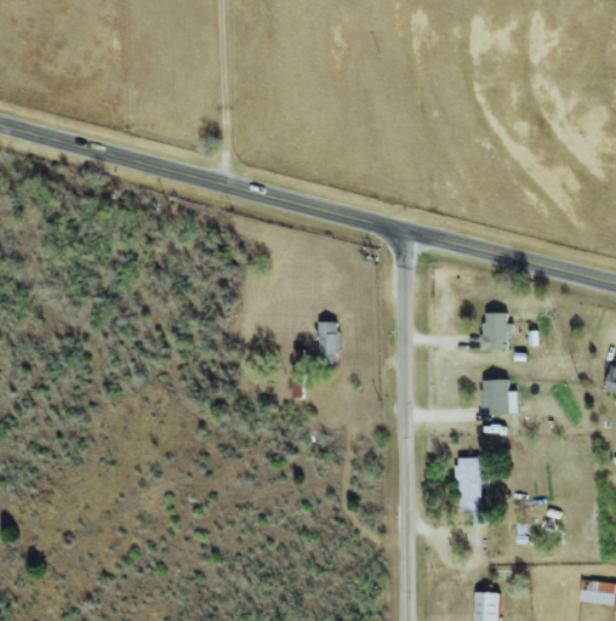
[(482,349),(509,348),(508,323),(507,323),(507,313),(480,313),(482,349)]
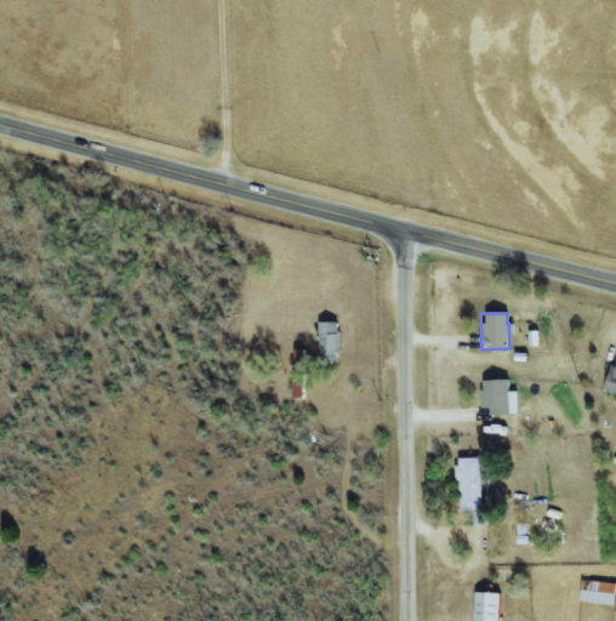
[(319,353),(337,353),(338,323),(320,322),(319,353)]
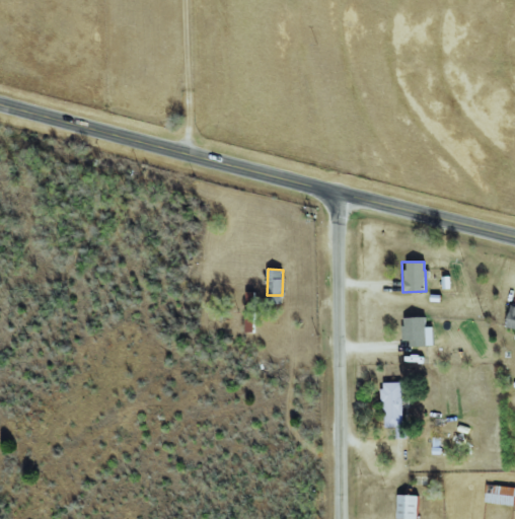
[(514,329),(512,338),(514,339),(514,307),(510,306),(504,326),(514,329)]
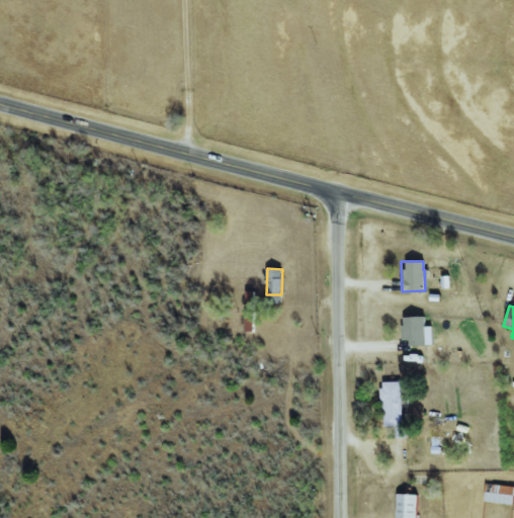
[(424,342),(423,317),(401,318),(402,343),(424,342)]
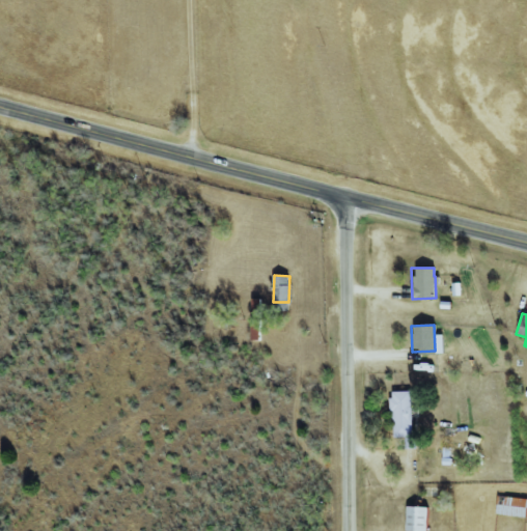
[(411,390),(390,391),(391,437),(403,437),(403,449),(413,448),(411,390)]
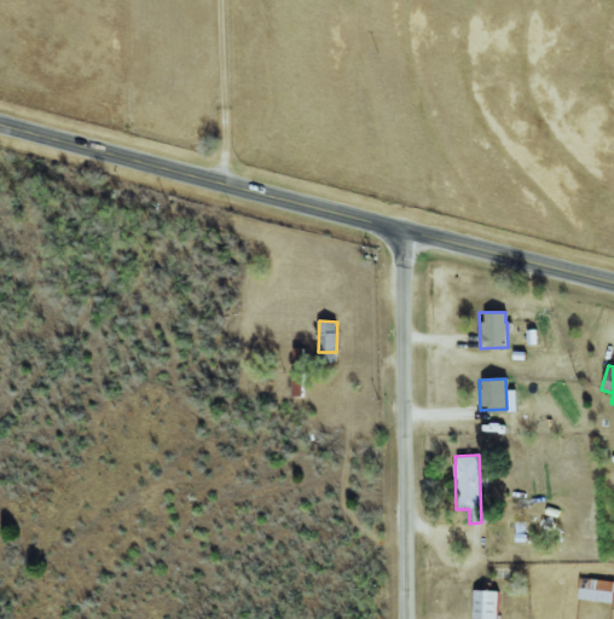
[(577,600),(612,602),(613,580),(578,578),(577,600)]
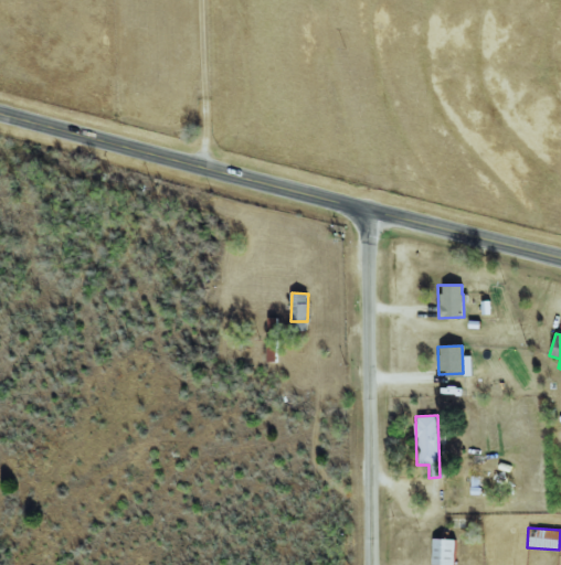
[(432,564),(435,564),(454,564),(455,540),(433,539),(432,564)]
